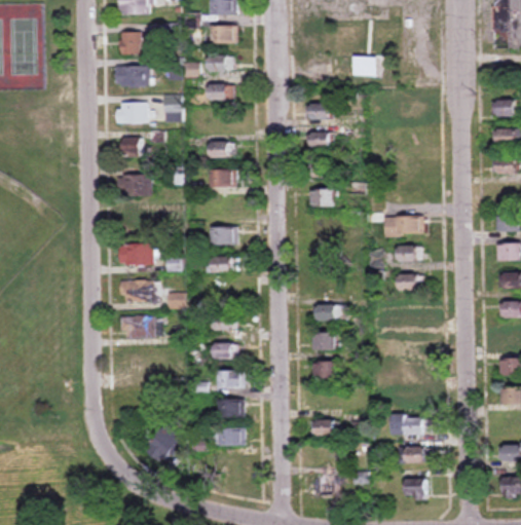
[(116,0),(117,14),(149,14),(149,0),(116,0)]
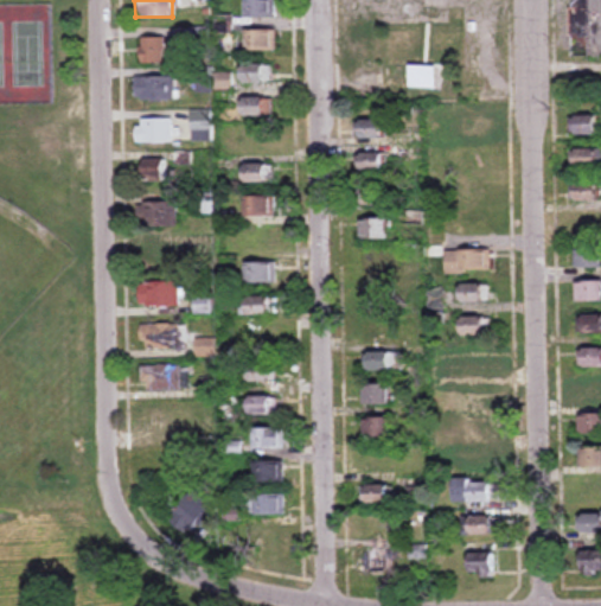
[(242,0),(243,17),(273,17),(273,0),(242,0)]
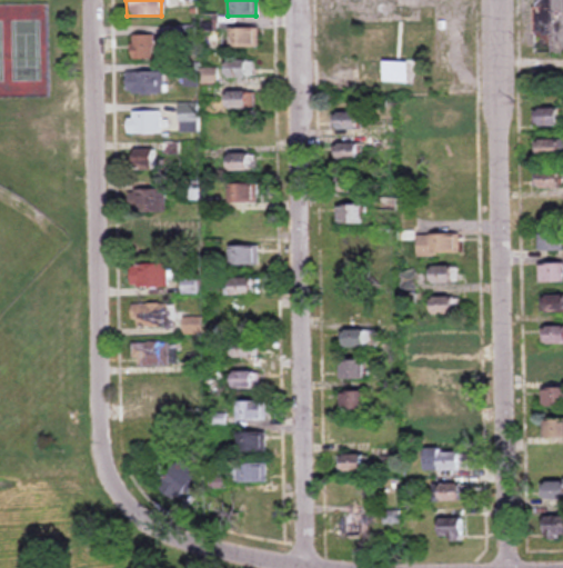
[(562,52),(562,0),(546,0),(548,6),(531,6),(532,53),(562,52)]
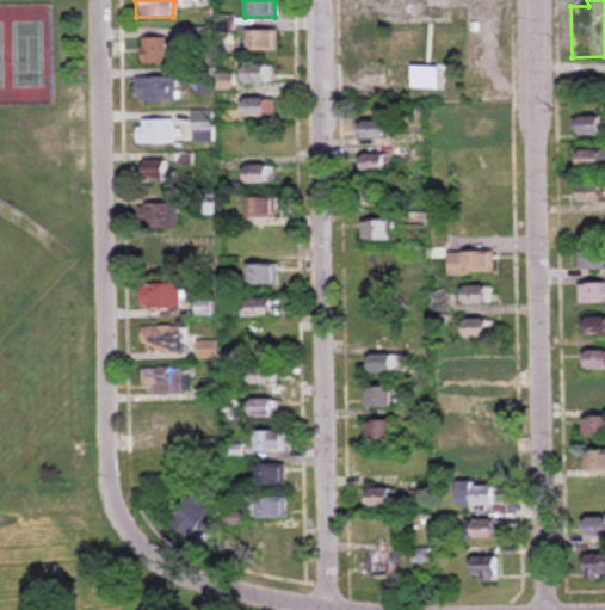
[(273,50),(273,30),(246,30),(246,50),(273,50)]
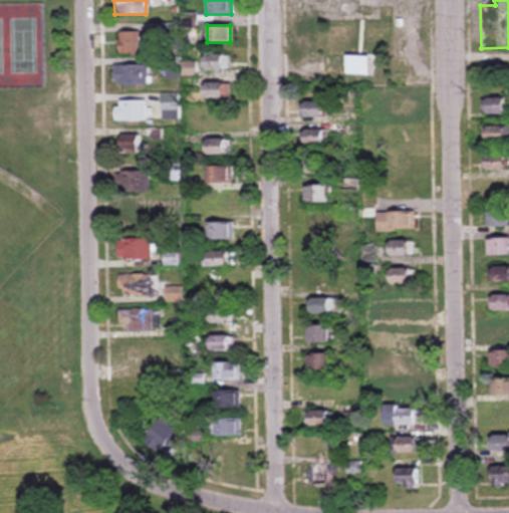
[(140,31),(117,31),(117,53),(140,53),(140,31)]
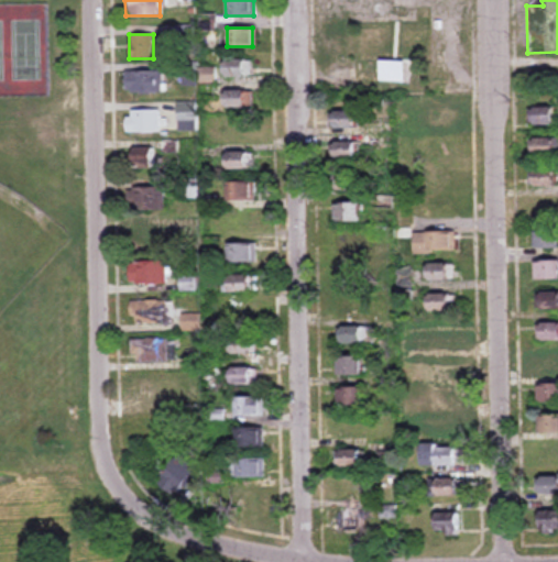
[(222,76),(249,76),(249,58),(222,58),(222,76)]
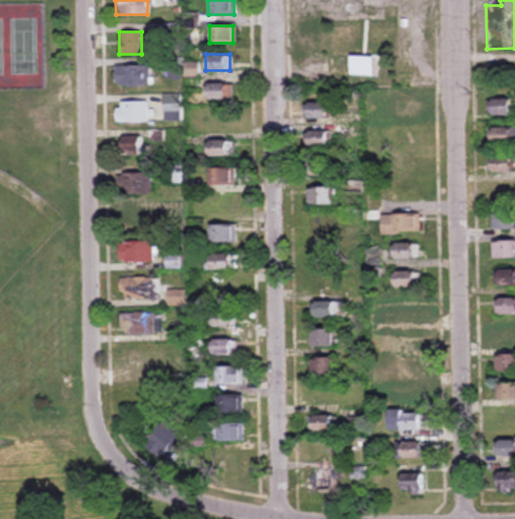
[(147,65),(113,65),(113,85),(147,85),(147,65)]
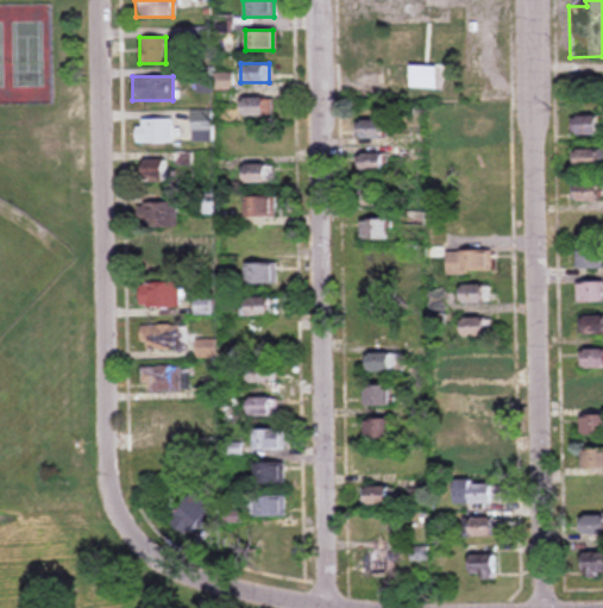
[(242,116),(267,116),(267,96),(242,96),(242,116)]
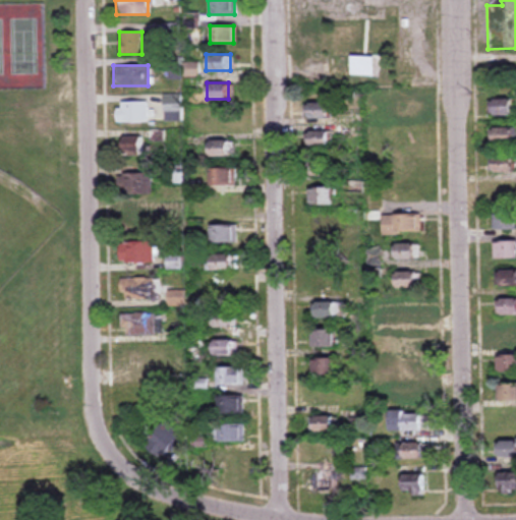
[(161,93),(161,120),(178,120),(178,93),(161,93)]
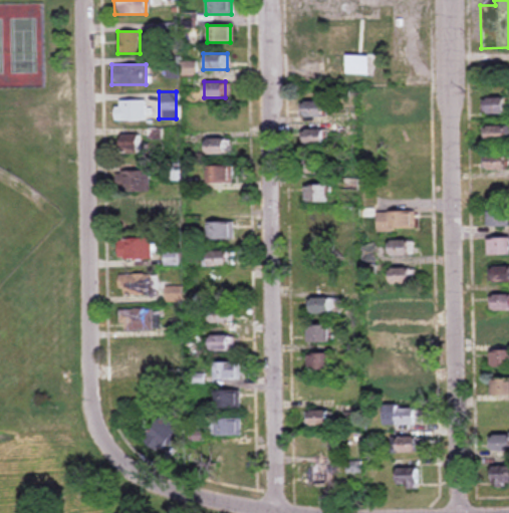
[(504,113),(504,98),(481,98),(481,113),(504,113)]
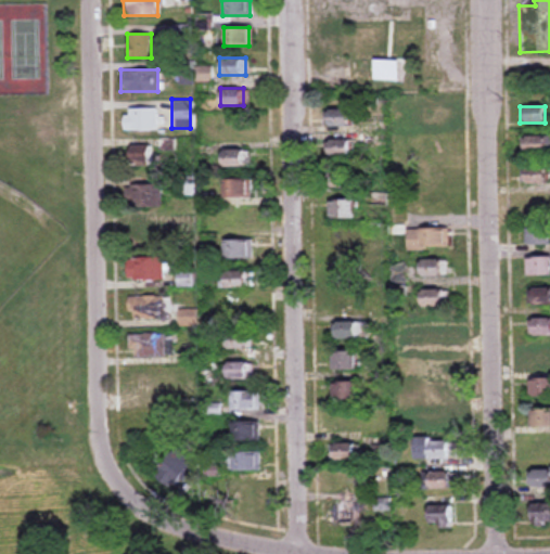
[(154,108),(122,108),(122,129),(154,129),(154,108)]
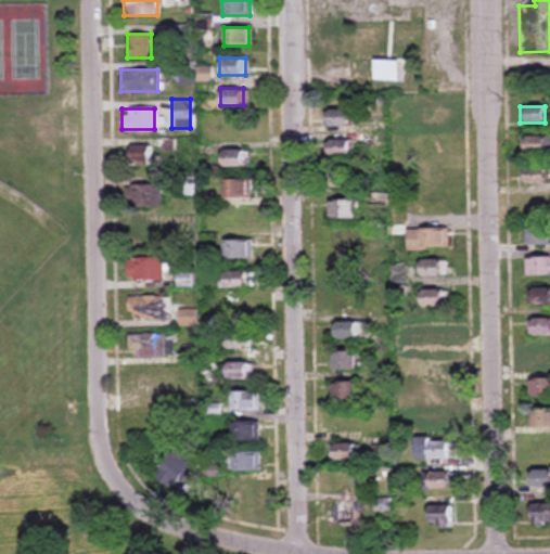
[(347,126),(347,108),(327,108),(327,126),(347,126)]
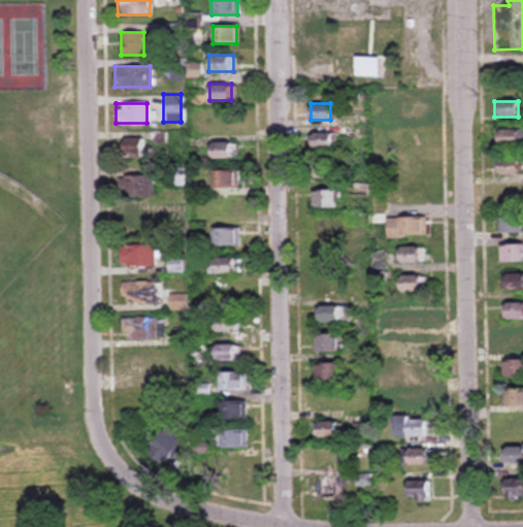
[(522,129),(496,129),(496,144),(522,144),(522,129)]
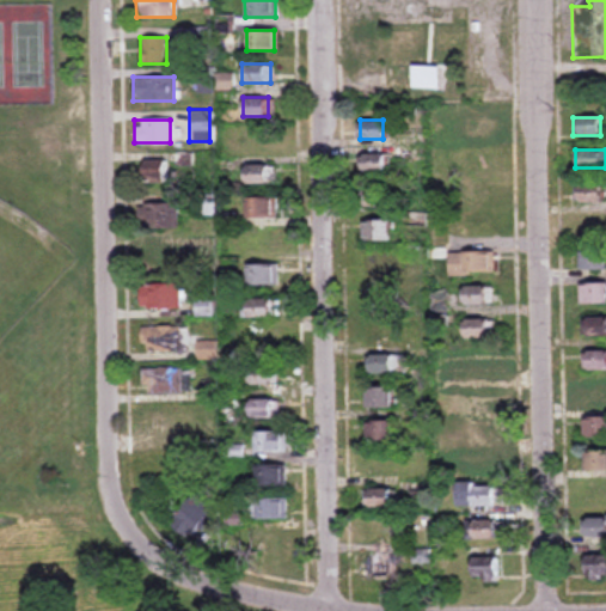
[(360,172),(384,172),(384,152),(360,152),(360,172)]
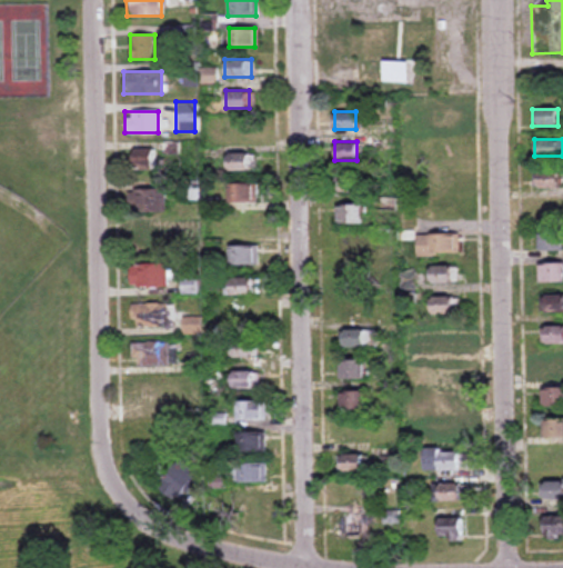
[(227,170),(252,170),(252,152),(227,152),(227,170)]
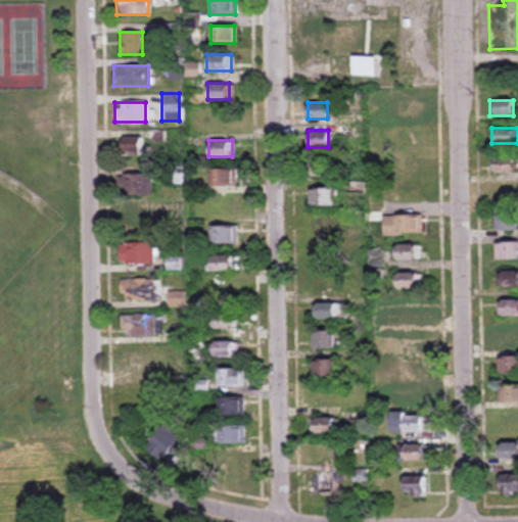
[(123,155),(148,155),(148,143),(123,143),(123,155)]
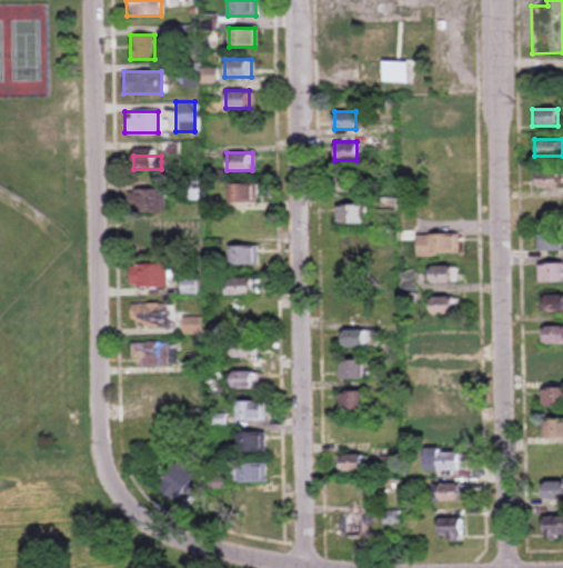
[(560,188),(560,173),(538,172),(536,187),(560,188)]
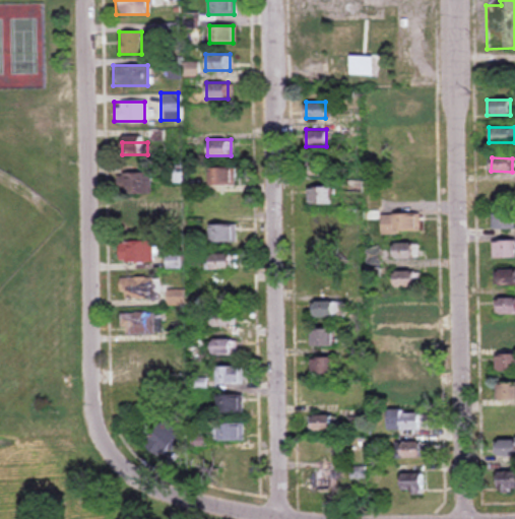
[(232,168),(208,168),(208,184),(232,184),(232,168)]
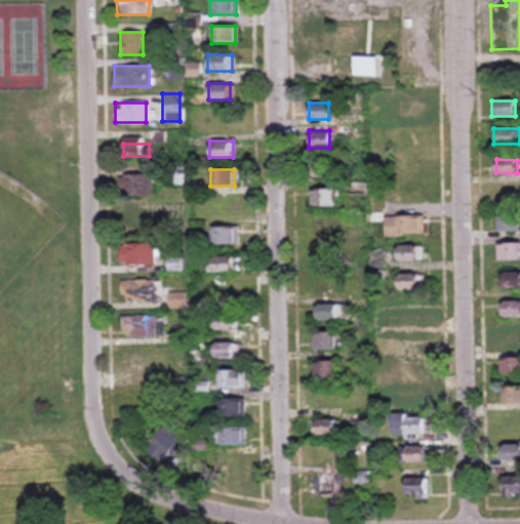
[(150,196),(150,174),(116,174),(116,196),(150,196)]
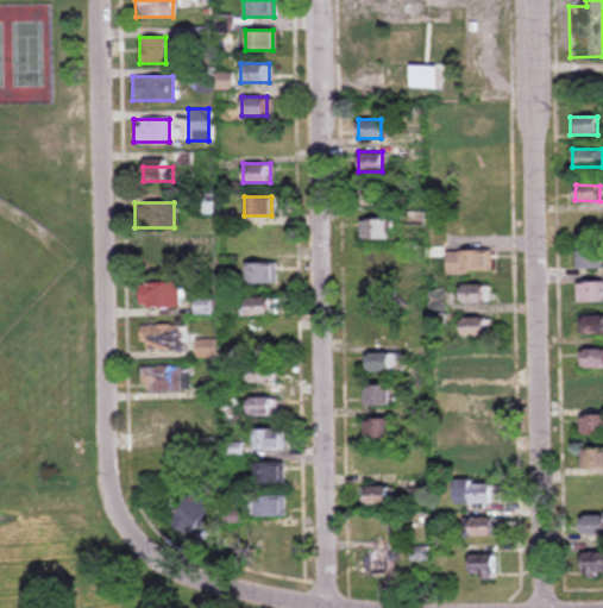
[(387,239),(387,219),(359,219),(359,239),(387,239)]
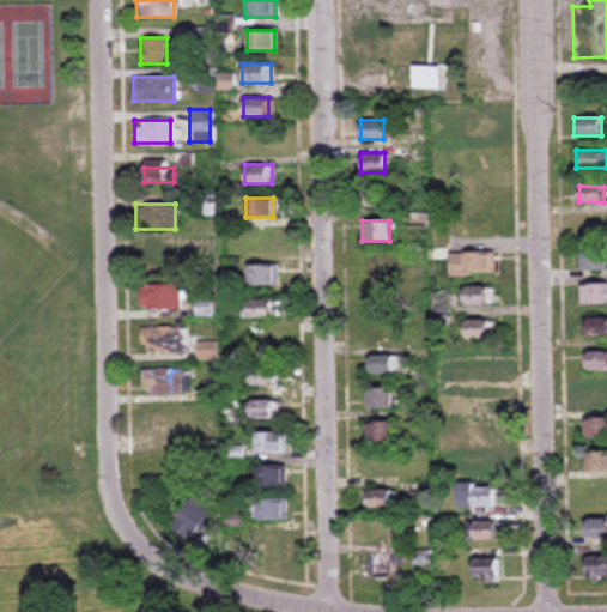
[(578,252),(578,272),(606,272),(606,252),(578,252)]
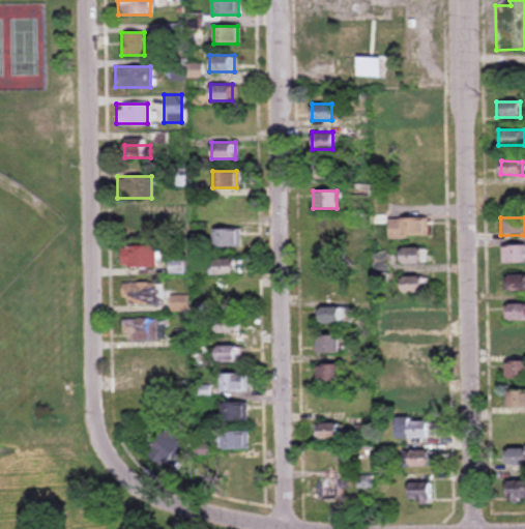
[(386,218),(386,237),(426,237),(426,218),(386,218)]
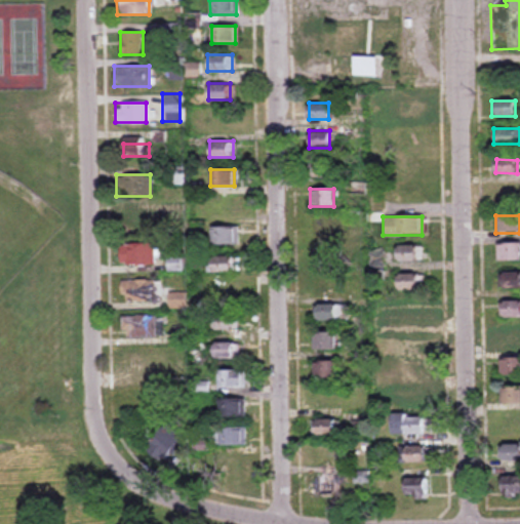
[(334,236),(334,218),(311,218),(311,236),(334,236)]
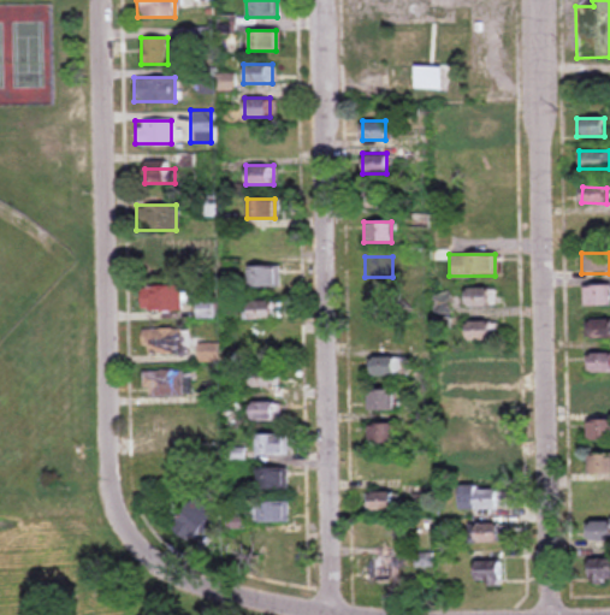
[(277,266),(247,266),(247,287),(277,287),(277,266)]
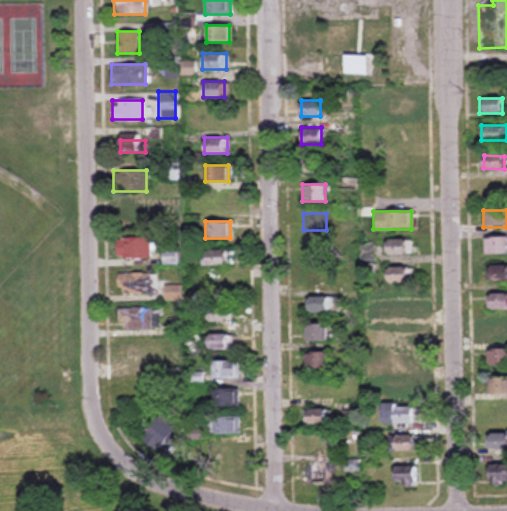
[(150,237),(114,237),(114,258),(150,258),(150,237)]
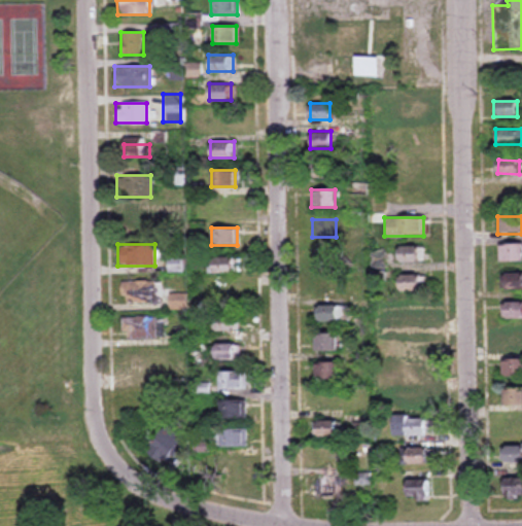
[(498,261),(521,261),(521,244),(498,245),(498,261)]
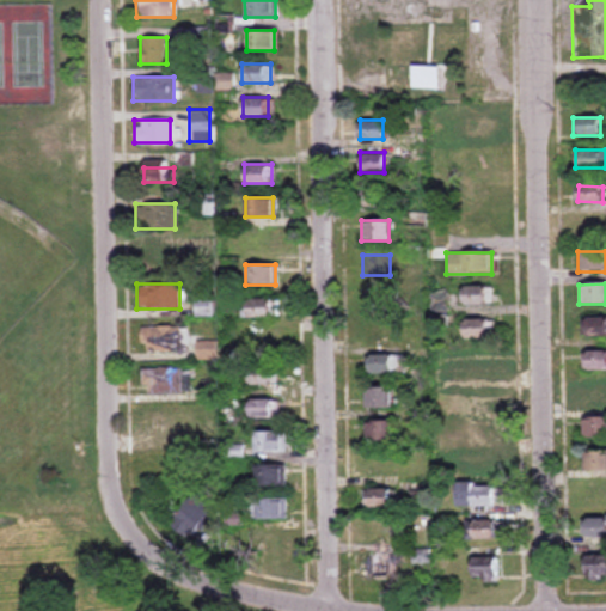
[(491,286),(463,286),(463,305),(491,305),(491,286)]
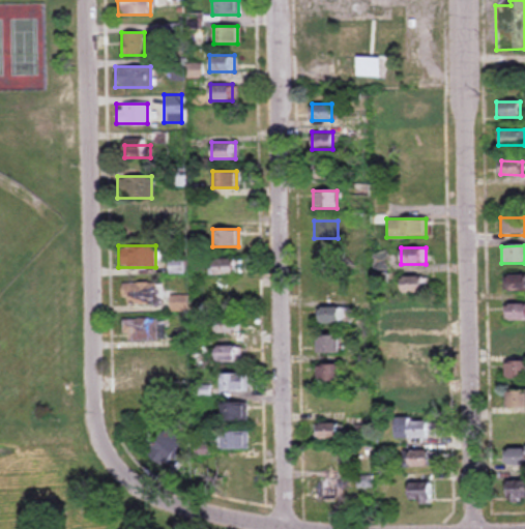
[(207,259),(207,274),(238,274),(238,259),(207,259)]
